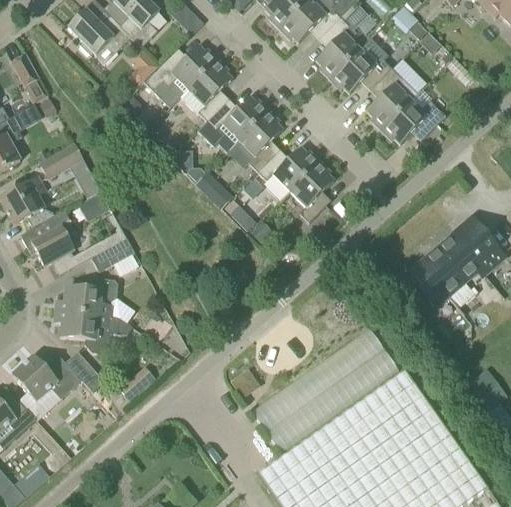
[(131,37),(131,38),(141,48),(158,31),(149,22),(159,12),(157,9),(158,8),(159,9),(160,8),(152,0),(116,0),(114,2),(129,17),(121,25),(120,26),(131,37)]
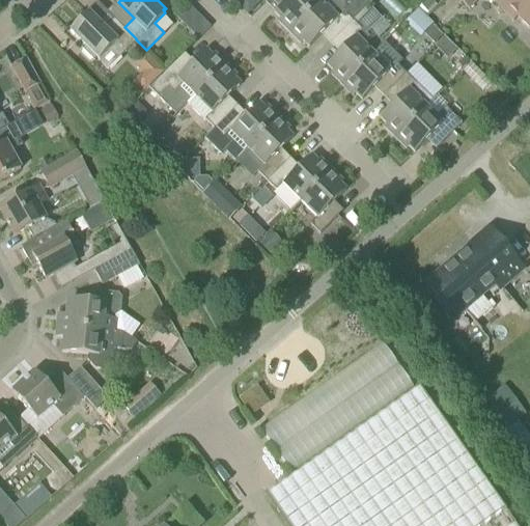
[(278,18),(289,29),(318,0),(283,0),(275,9),(281,16),(278,18)]
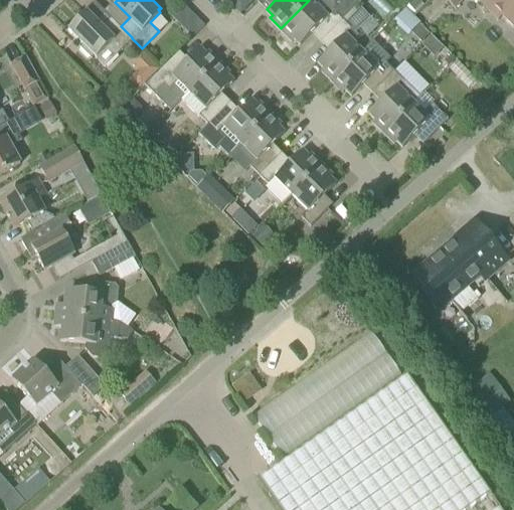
[(317,26),(325,35),(348,13),(334,0),(309,0),(281,28),(292,39),(294,36),(300,42),(317,26)]
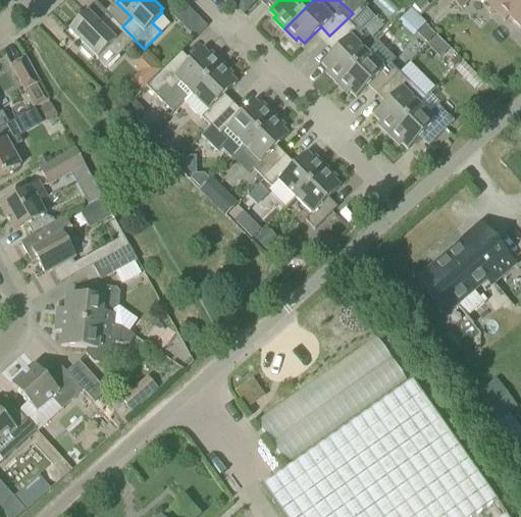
[(456,0),(462,5),(467,0),(487,0),(505,17),(509,13),(520,26),(520,0),(456,0)]
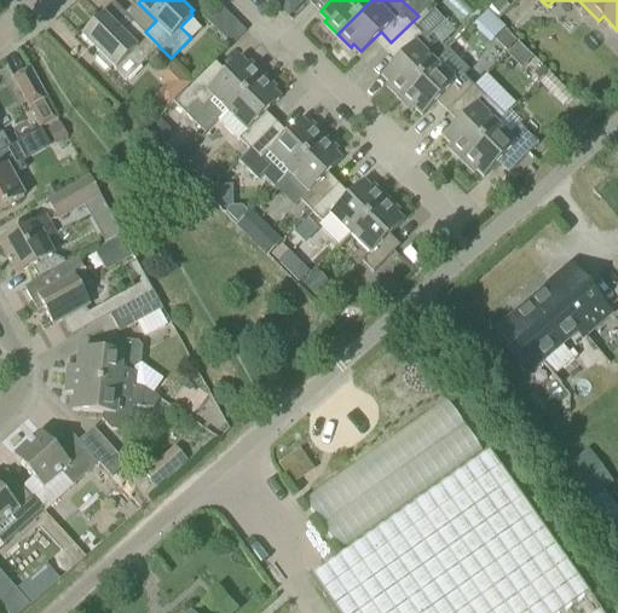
[(386,82),(399,96),(435,59),(425,47),(431,40),(428,36),(446,18),(434,6),(429,11),(426,7),(419,16),(391,42),(402,53),(382,73),(390,80),(386,82)]
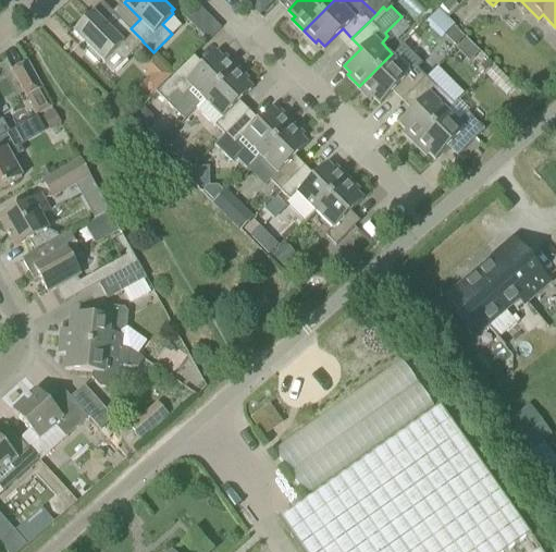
[(436,7),(425,20),(443,33),(453,20),(436,7)]
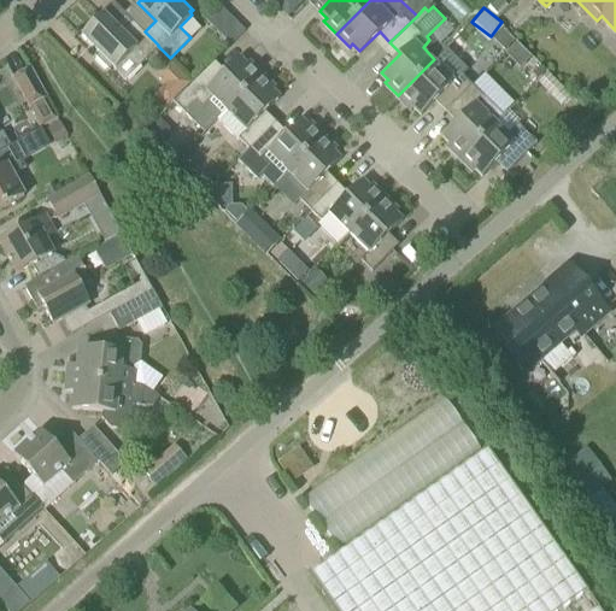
[(104,11),(82,33),(99,50),(95,53),(111,68),(113,65),(116,66),(128,54),(139,65),(158,46),(158,45),(145,31),(146,30),(134,19),(122,30),(104,11)]
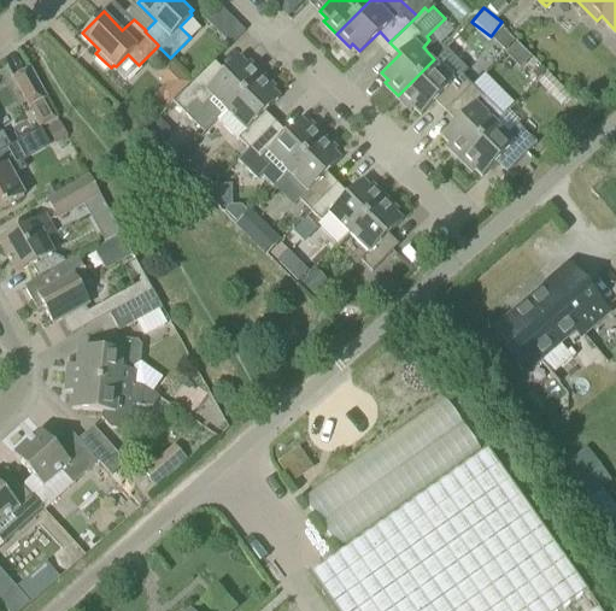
[(245,27),(233,15),(227,21),(227,29),(235,37),(245,27)]
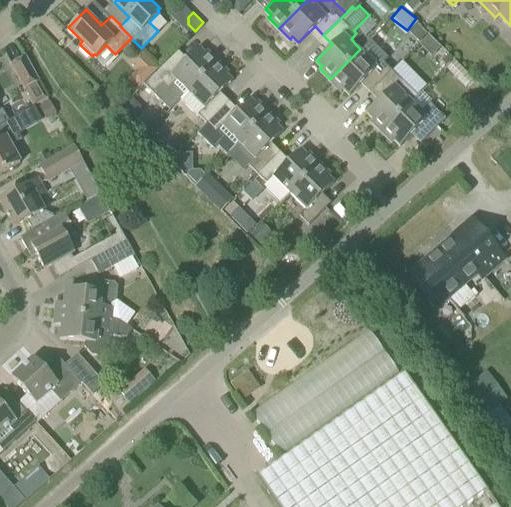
[(420,42),(432,53),(441,44),(429,33),(420,42)]
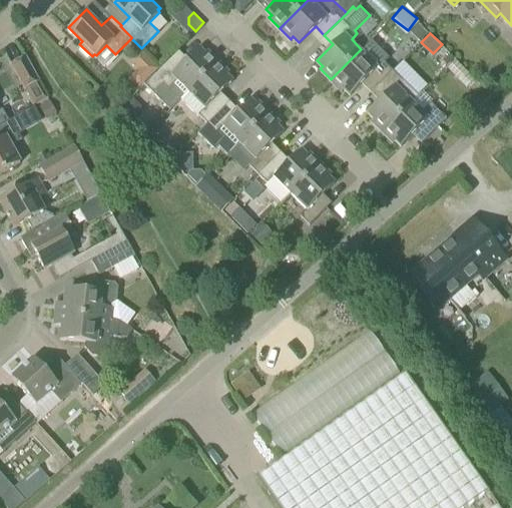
[(393,68),(385,60),(389,56),(372,38),(361,49),(331,79),(342,90),(344,87),(350,93),(366,77),(375,86),(393,68)]
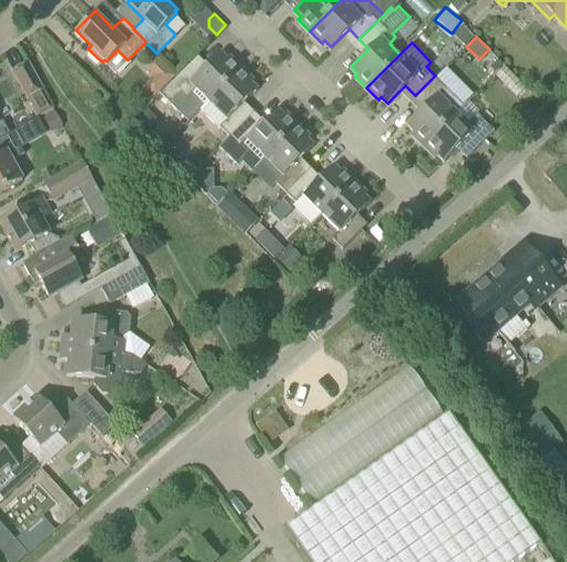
[(228,57),(221,50),(203,68),(193,58),(160,92),(189,120),(202,106),(242,65),(230,53),(228,57)]
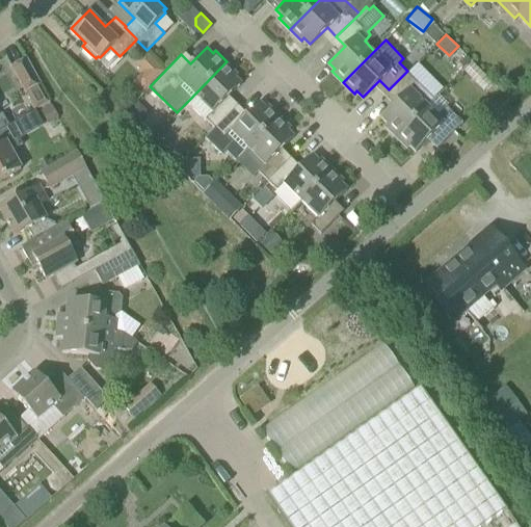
[(27,56),(14,63),(12,64),(26,90),(41,82),(27,56)]
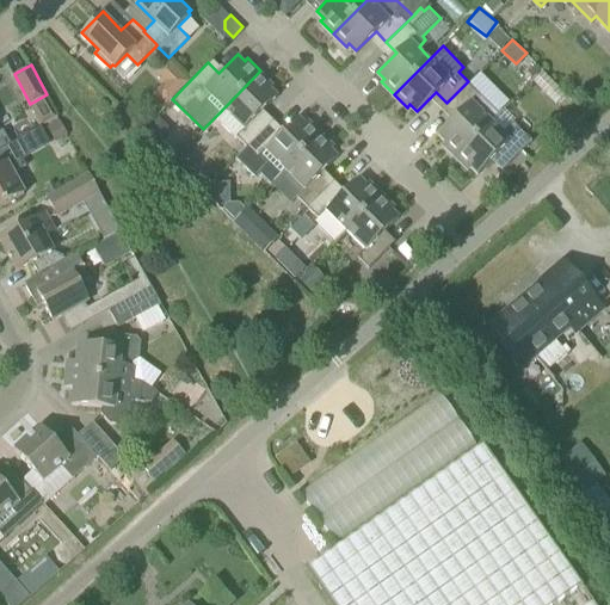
[(273,84),(260,71),(217,115),(247,144),(269,123),(258,113),(277,94),(270,87),(273,84)]
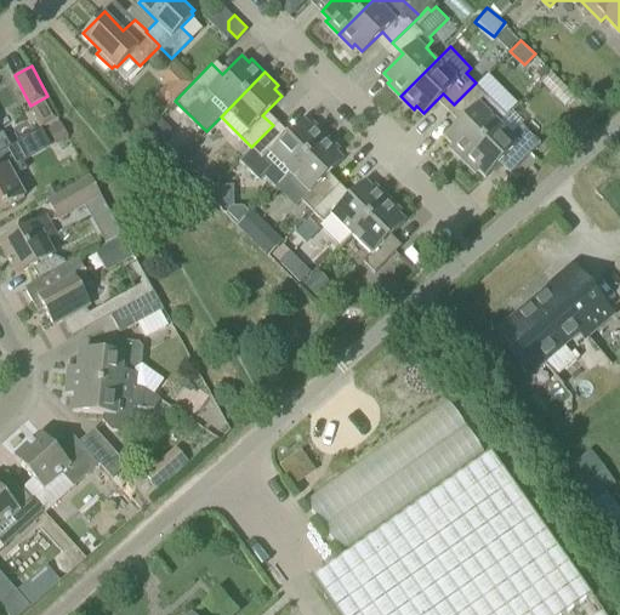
[(449,144),(462,158),(499,121),(487,109),(495,102),(476,83),(454,104),(465,114),(445,135),(453,142),(449,144)]
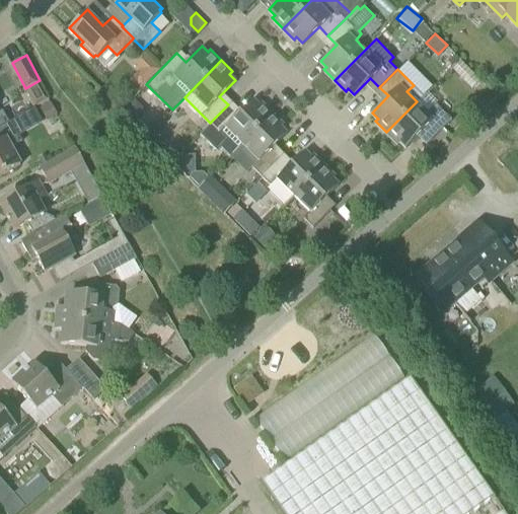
[(260,103),(253,97),(237,114),(228,104),(210,123),(201,133),(218,150),(234,134),(242,142),(273,112),(262,100),(260,103)]
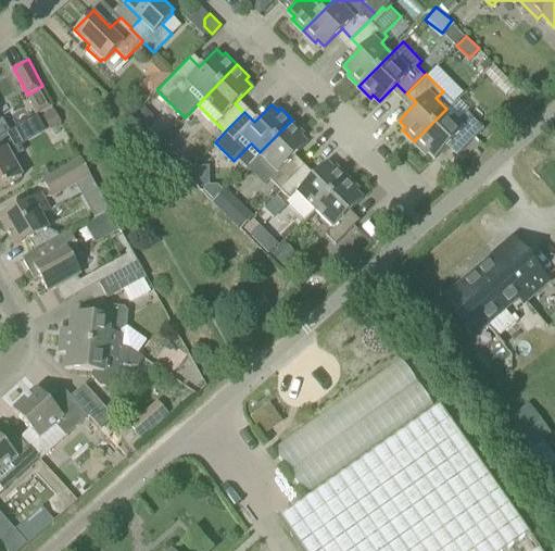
[(457,120),(446,109),(414,141),(426,153),(428,150),(434,157),(452,139),(462,149),(484,126),(467,109),(457,120)]
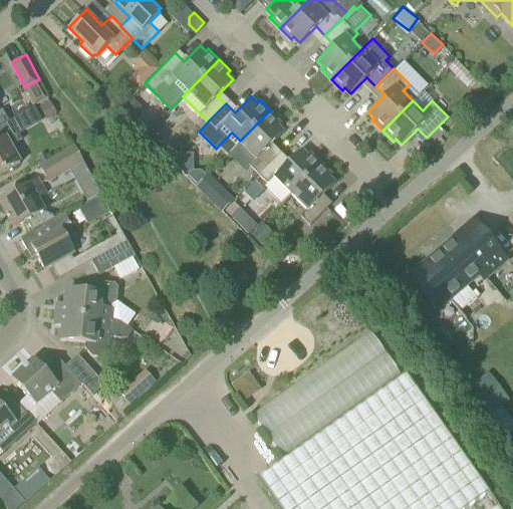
[(0,123),(10,118),(6,111),(0,109),(0,123)]
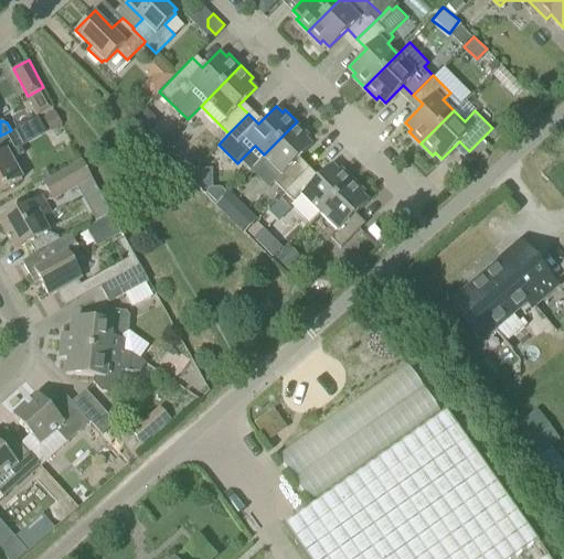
[(270,185),(276,181),(285,190),(305,170),(295,161),(312,142),(306,136),(309,133),(297,121),(264,154),(265,156),(253,168),(270,185)]
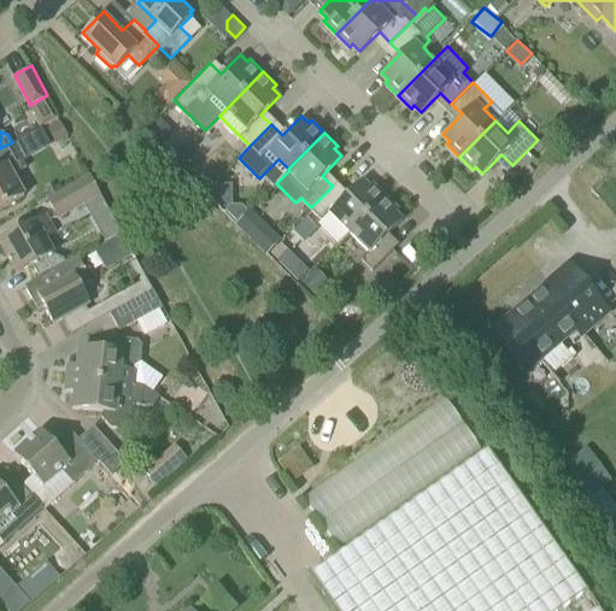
[(0,206),(24,193),(13,172),(27,164),(13,141),(12,142),(0,148),(0,206)]
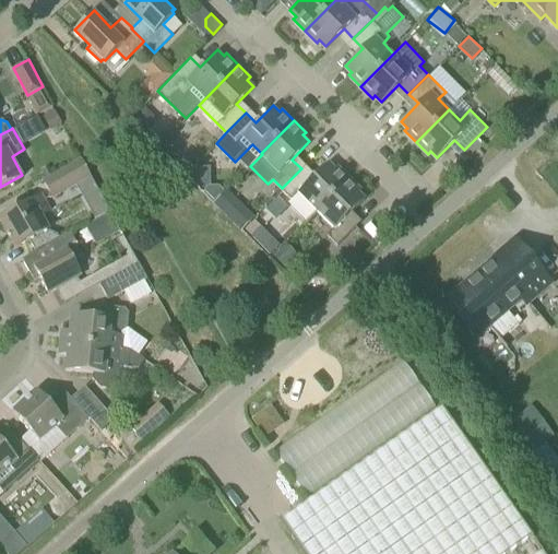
[(52,197),(91,175),(81,156),(42,178),(52,197)]
